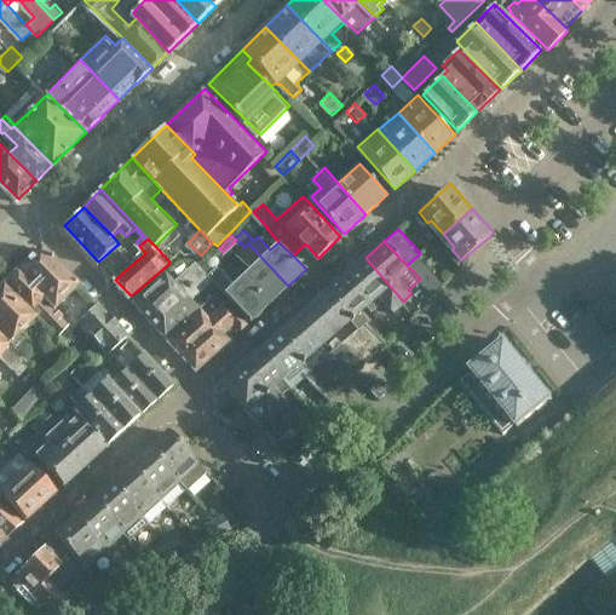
[(270,303),(288,286),(248,243),(245,247),(239,252),(253,266),(245,275),(270,303)]
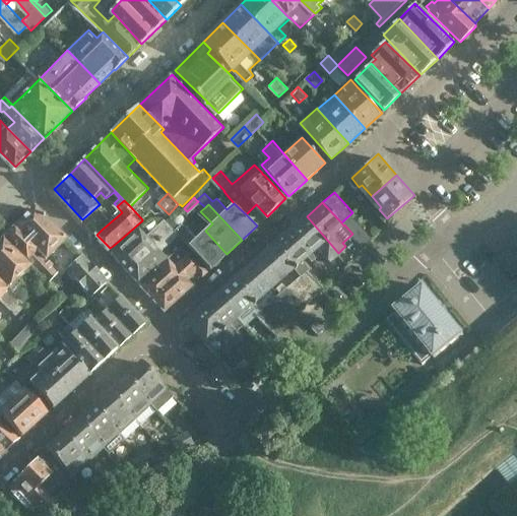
[(33,265),(49,281),(52,277),(55,279),(51,283),(57,288),(65,280),(58,272),(60,270),(48,257),(62,244),(67,239),(37,206),(5,237),(33,265)]
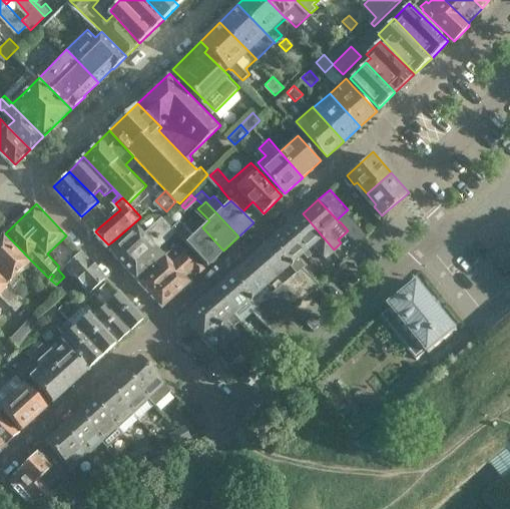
[(348,209),(337,219),(339,222),(340,221),(348,230),(359,242),(369,234),(348,209)]
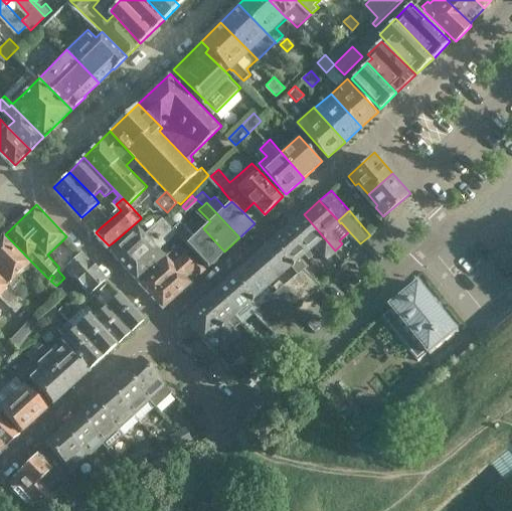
[(224,251),(203,228),(196,234),(174,211),(166,217),(171,223),(178,231),(185,238),(210,265),(224,251)]
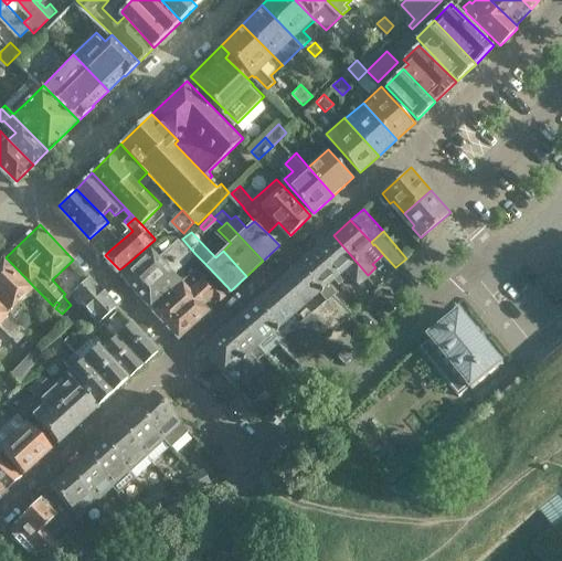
[(362,281),(368,275),(333,235),(316,250),(338,275),(342,281),(347,276),(342,271),(349,265),(362,281)]
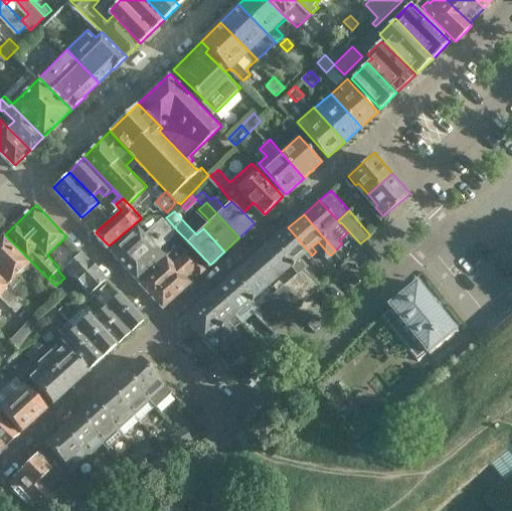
[(127,265),(171,223),(166,217),(165,216),(148,230),(140,223),(113,249),(127,265)]
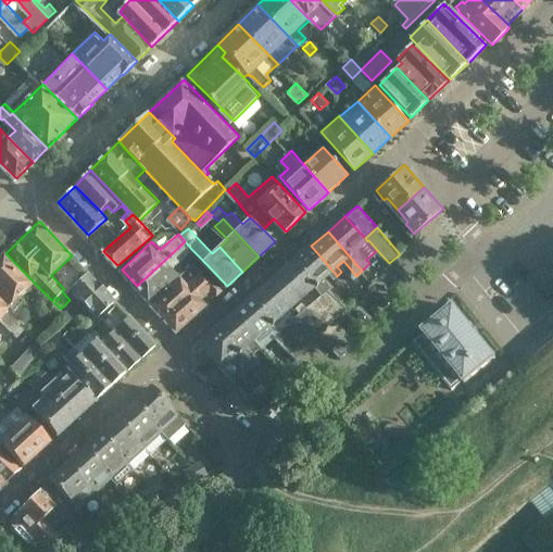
[(98,235),(92,240),(103,251),(107,248),(109,246),(98,235)]
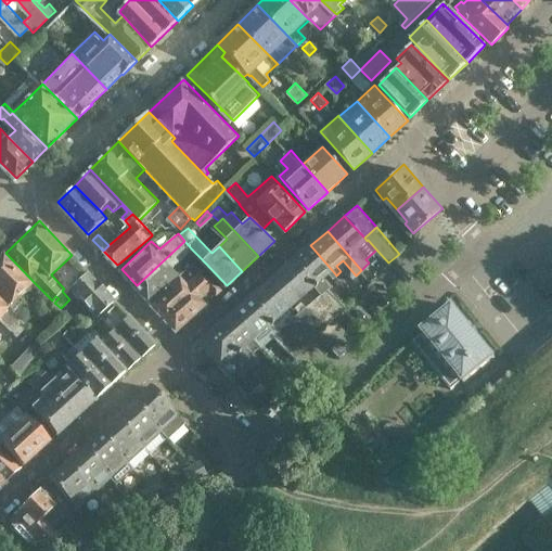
[(152,302),(181,272),(175,266),(192,250),(184,241),(137,285),(152,302)]
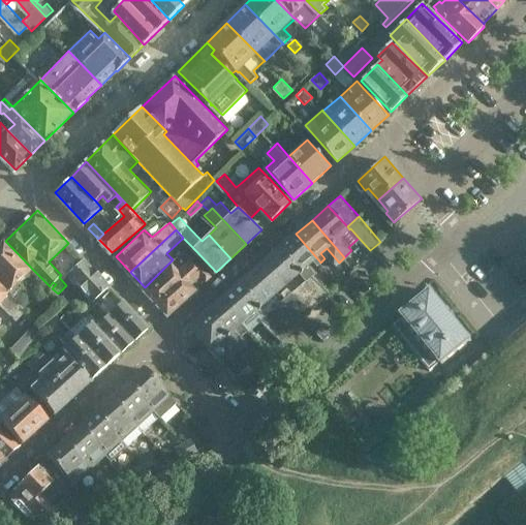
[(296,234),(279,248),(300,272),(301,271),(306,276),(300,282),(320,302),(332,290),(313,270),(314,268),(310,263),(316,257),(296,234)]
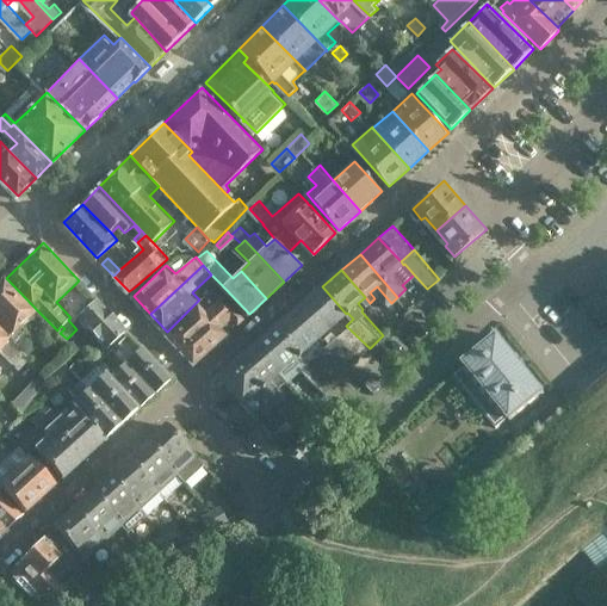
[(24,326),(38,311),(6,278),(0,283),(0,321),(17,340),(28,329),(24,326)]
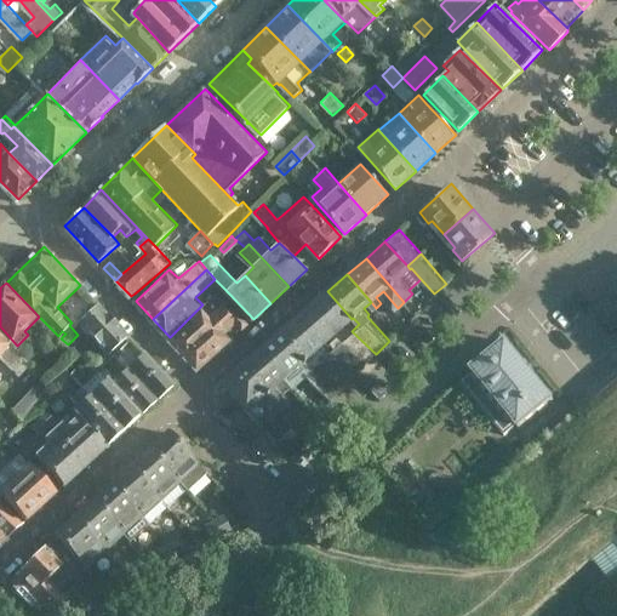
[(327,340),(352,319),(327,291),(304,312),(327,340)]
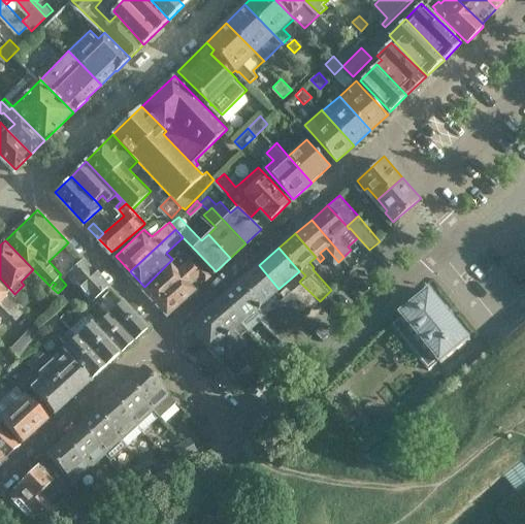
[(157,300),(198,260),(193,254),(179,266),(172,259),(144,287),(157,300)]
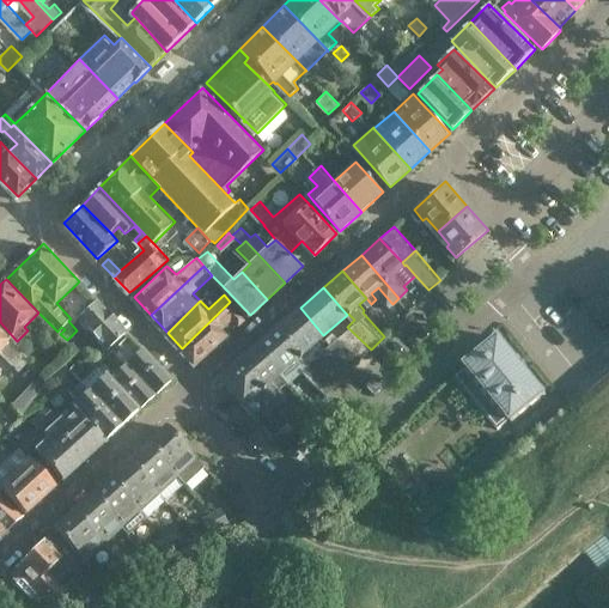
[(98,299),(95,302),(79,317),(108,348),(128,330),(98,299)]
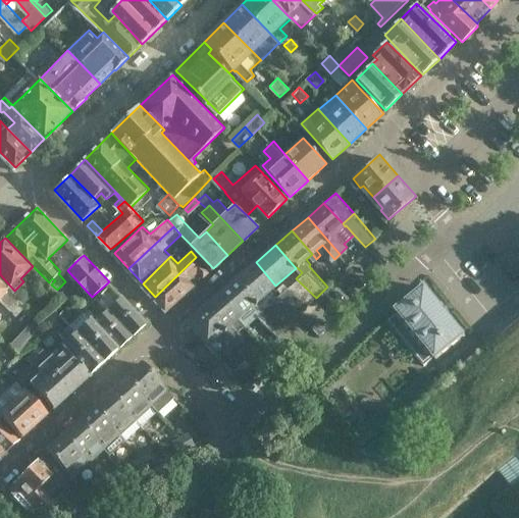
[(196,257),(155,297),(167,310),(195,285),(189,279),(199,270),(205,275),(209,271),(196,257)]
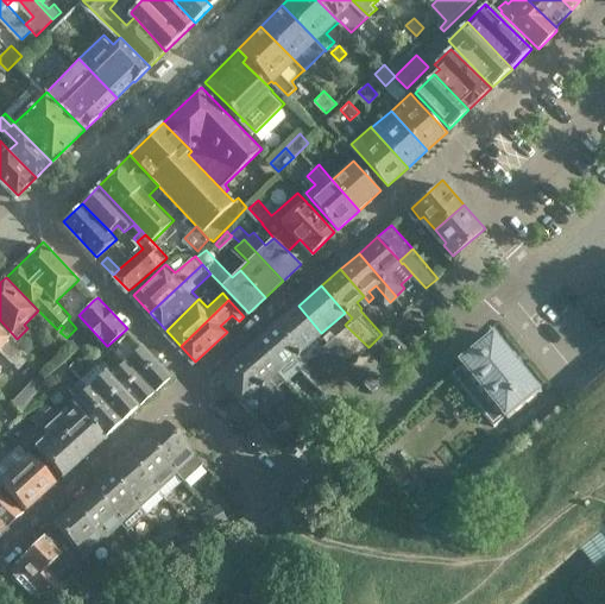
[(301,351),(321,333),(298,306),(275,326),(307,362),(309,359),(301,351)]
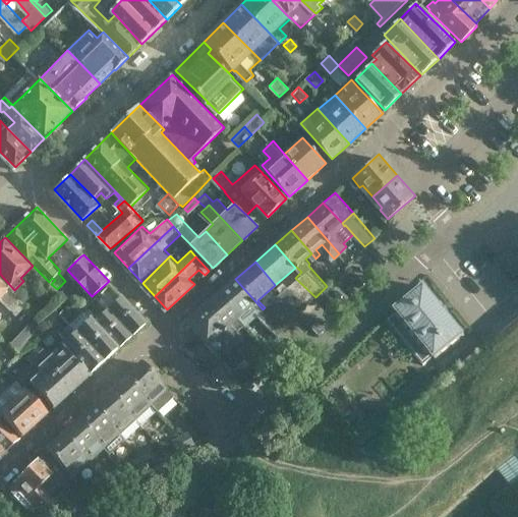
[(17,312),(26,303),(14,290),(0,274),(0,297),(1,297),(17,312)]
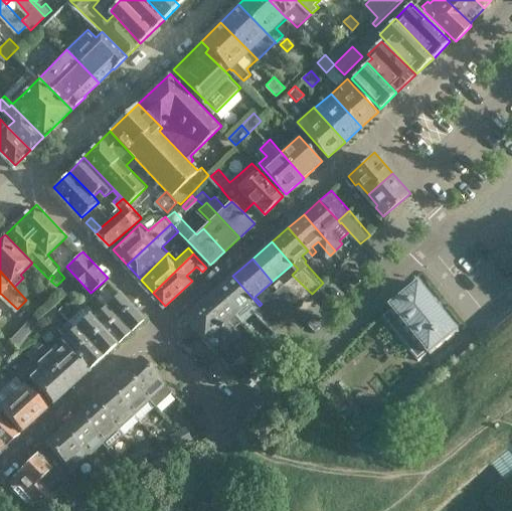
[(303,304),(312,294),(292,275),(285,281),(282,284),(303,304)]
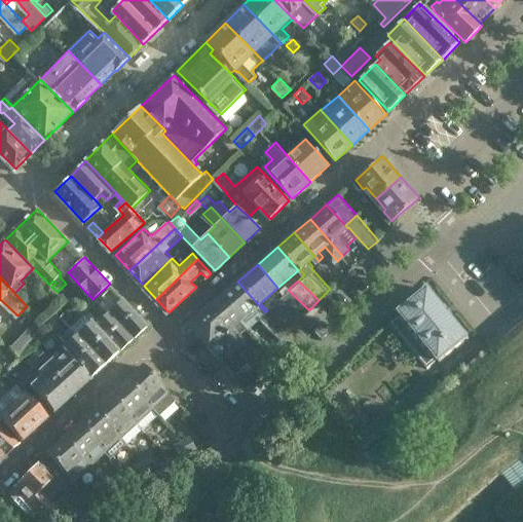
[(228,290),(222,295),(243,319),(240,321),(245,325),(247,327),(249,330),(262,318),(261,317),(265,312),(237,282),(228,290)]
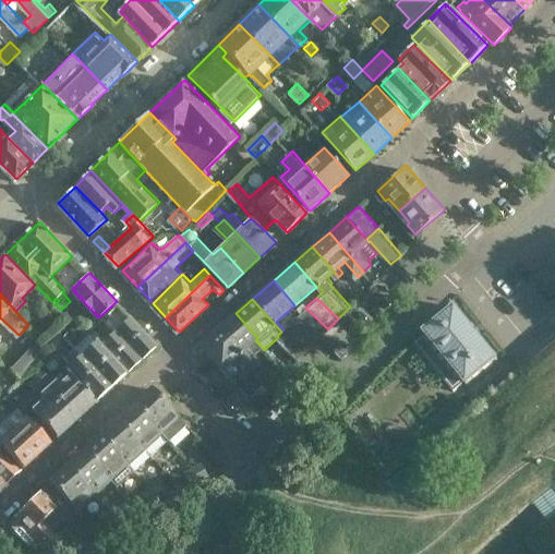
[(305,308),(309,304),(305,301),(299,306),(303,311),(305,308)]
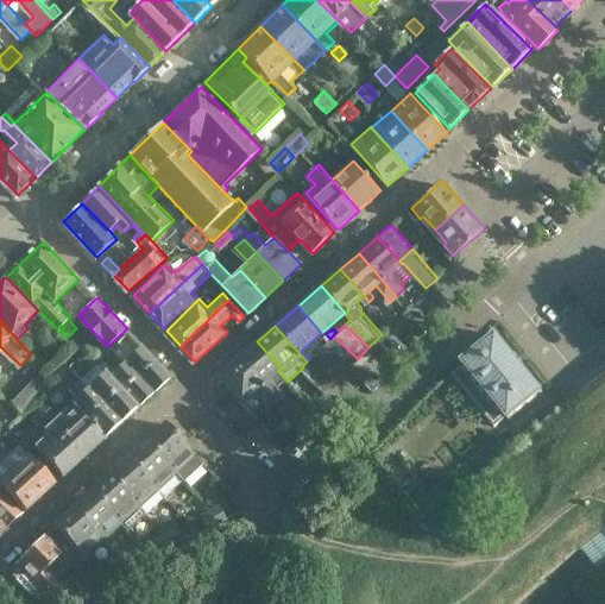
[(467,364),(455,373),(496,425),(504,417),(506,421),(544,389),(498,333),(465,360),(467,364)]
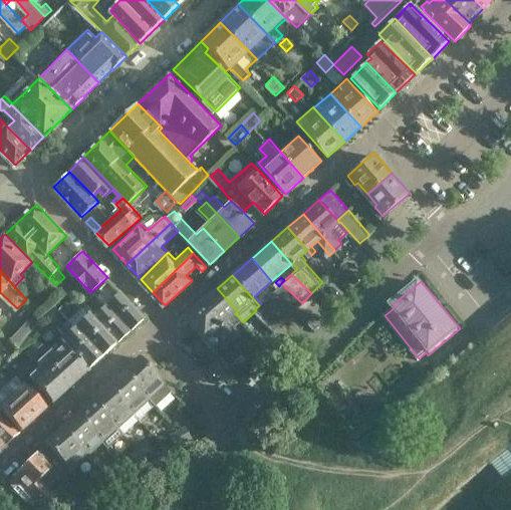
[(279,286),(273,291),(294,311),(302,303),(281,283),(279,286)]
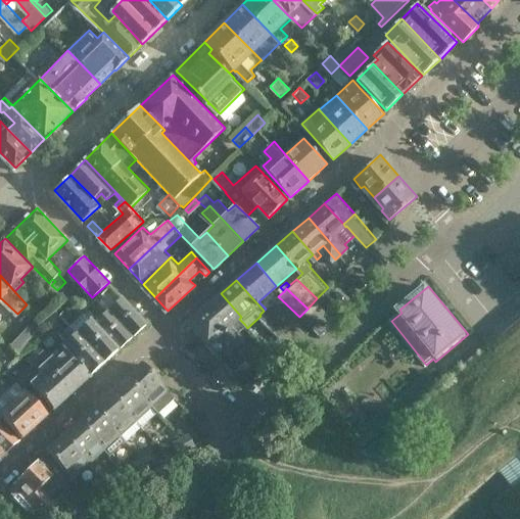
[(237,344),(240,341),(244,338),(238,331),(245,325),(243,323),(239,319),(241,317),(221,293),(205,305),(237,344)]
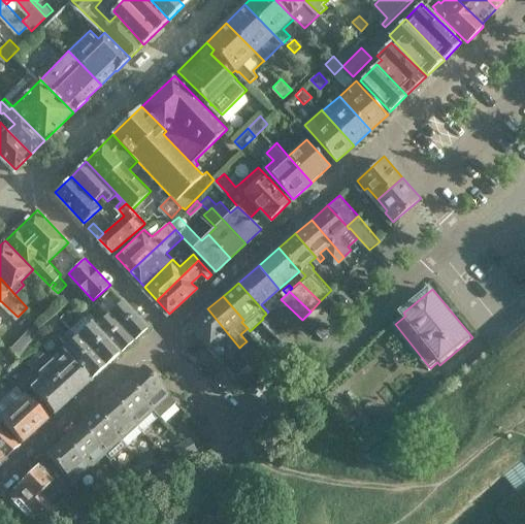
[(110,312),(136,339),(150,327),(125,299),(110,312)]
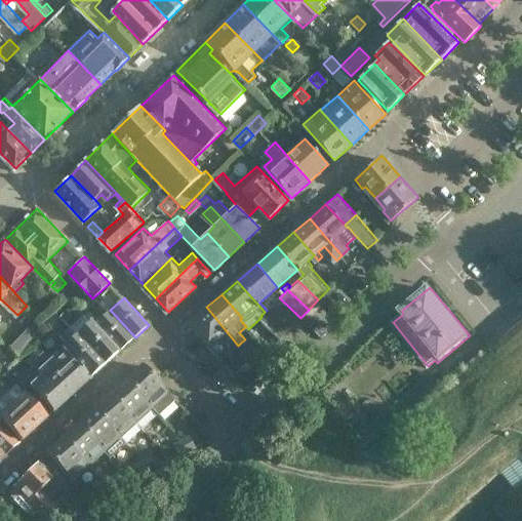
[(290,328),(300,318),(279,297),(270,308),(290,328)]
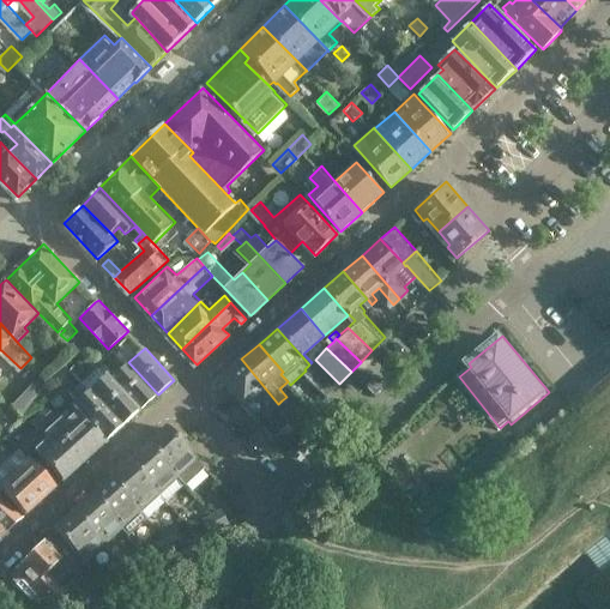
[(112,378),(140,409),(158,395),(128,362),(118,372),(107,360),(102,359),(97,363),(100,365),(107,374),(112,378)]
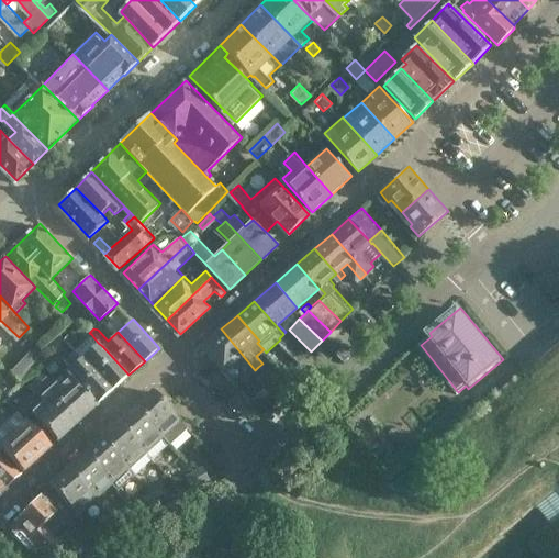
[(255,370),(221,328),(204,344),(204,345),(225,369),(234,363),(247,377),(255,370)]
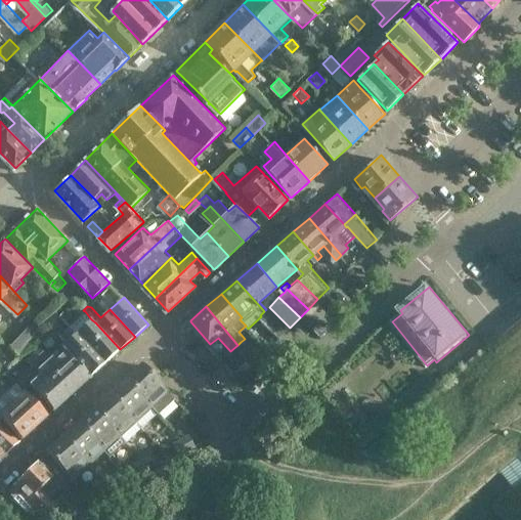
[(281,336),(290,328),(269,307),(266,309),(264,311),(260,315),(281,336)]
